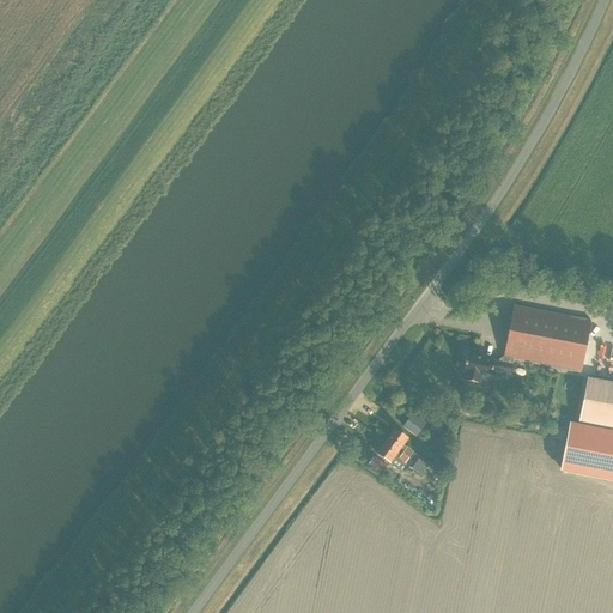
[(581,374),(582,364),(590,321),(515,305),(503,362),(501,364),(493,363),(495,362),(463,356),(461,370),(465,371),(462,380),(477,382),(479,374),(489,376),(490,370),(509,374),(511,359),(581,374)]
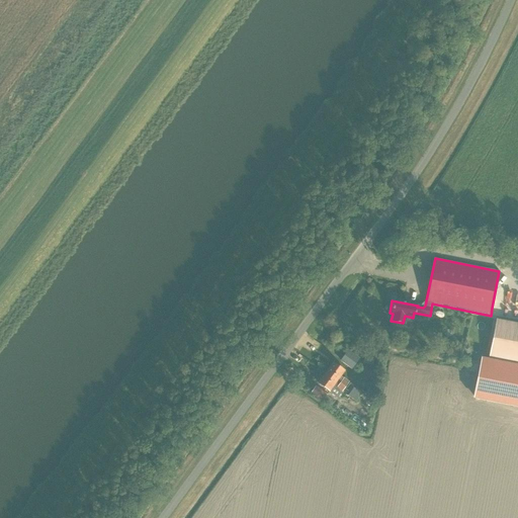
[(489,358),(517,363),(517,323),(497,319),(489,358)]
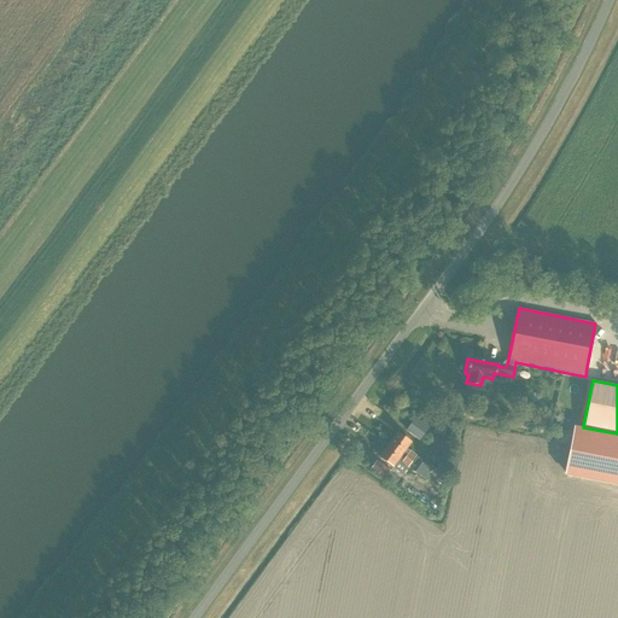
[(415,419),(407,430),(420,441),(429,429),(415,419)]
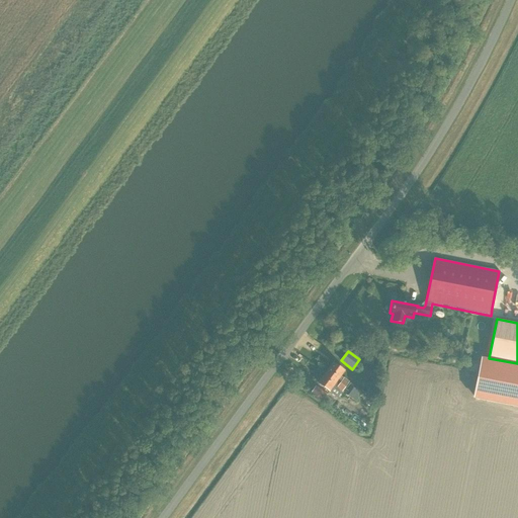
[(517,406),(517,364),(484,358),(476,399),(517,406)]
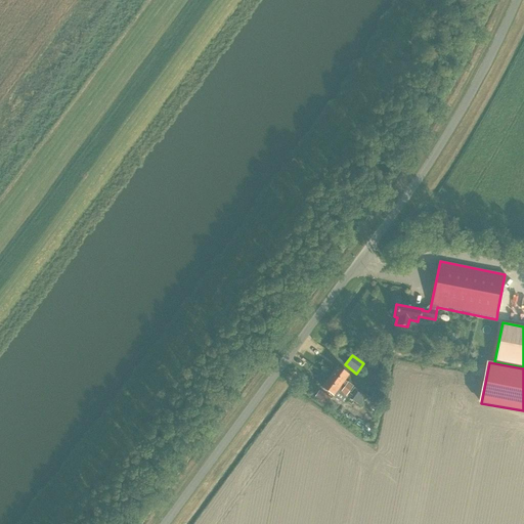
[(330,378),(349,392),(353,387),(345,381),(349,375),(338,366),(330,378)]
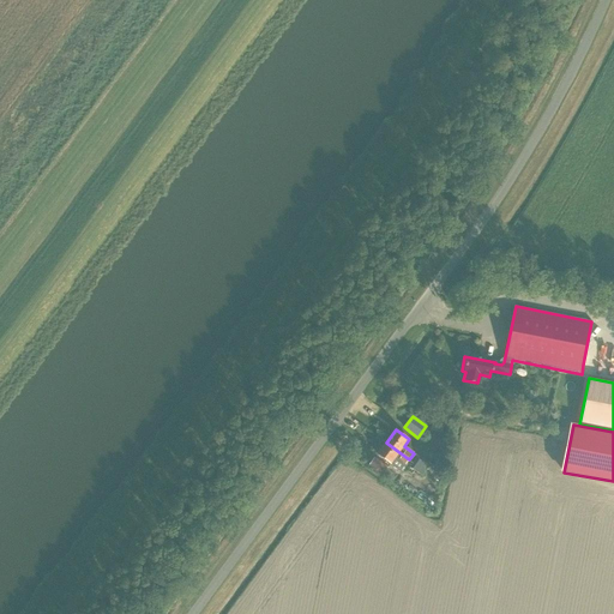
[(409,459),(386,443),(377,455),(391,465),(396,457),(405,464),(409,459)]
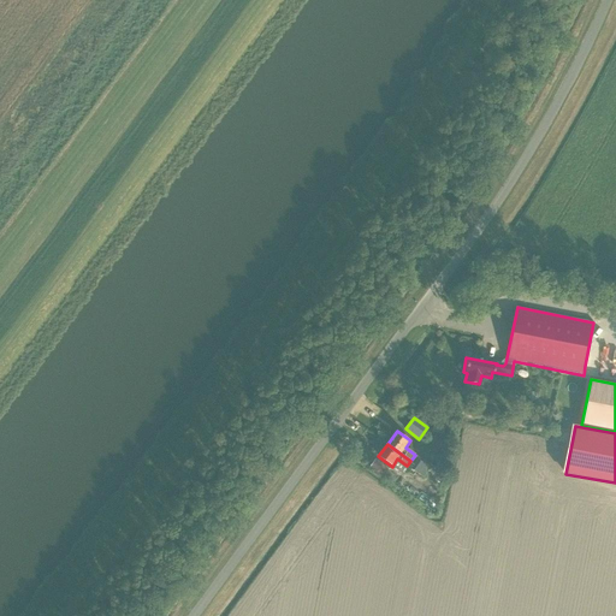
[(430,467),(419,458),(413,467),(425,475),(430,467)]
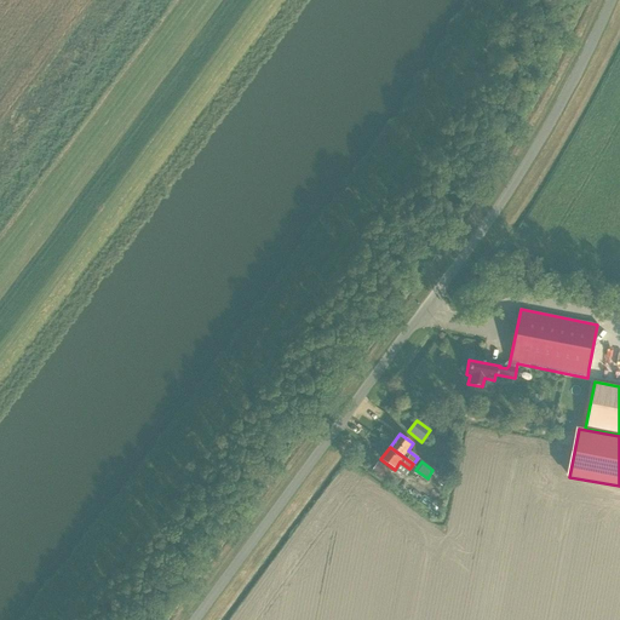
[(388,481),(392,474),(379,463),(373,471),(388,481)]
